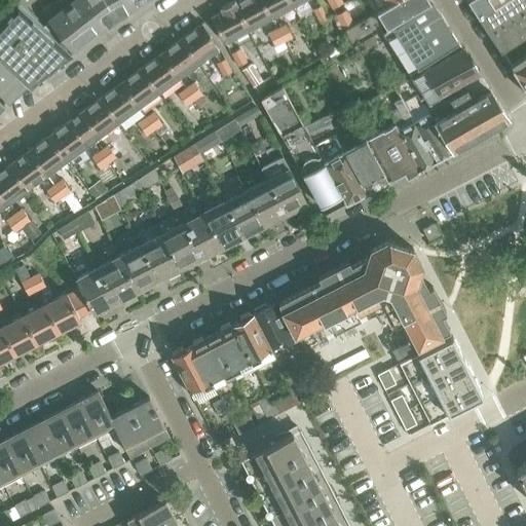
[(0,57),(29,84),(30,86),(43,76),(49,71),(72,52),(59,40),(21,5),(22,5),(15,0),(11,0),(0,12),(0,57)]
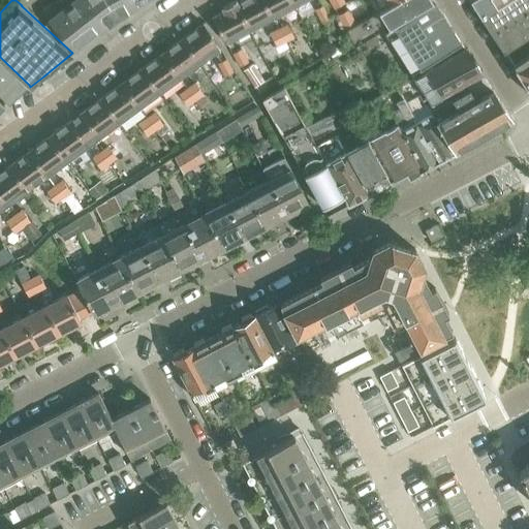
[(103,29),(80,0),(61,0),(57,3),(63,8),(89,40),(103,29)]
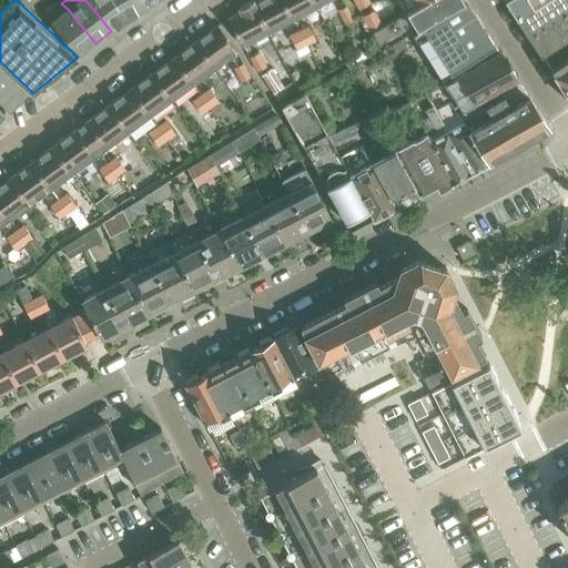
[(127,19),(113,0),(85,0),(111,31),(127,19)]
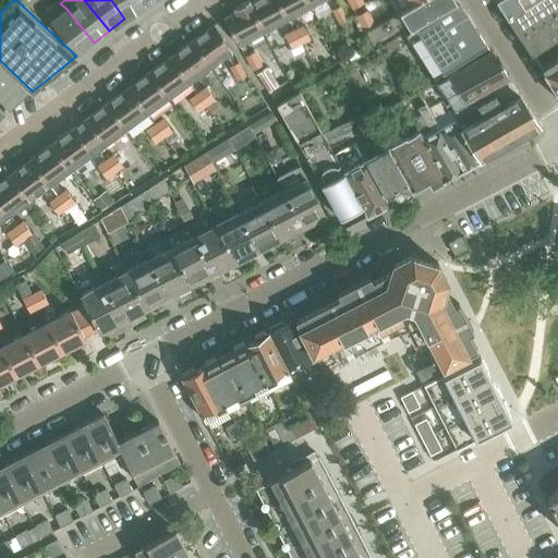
[(142,10),(136,0),(111,0),(124,19),(142,10)]
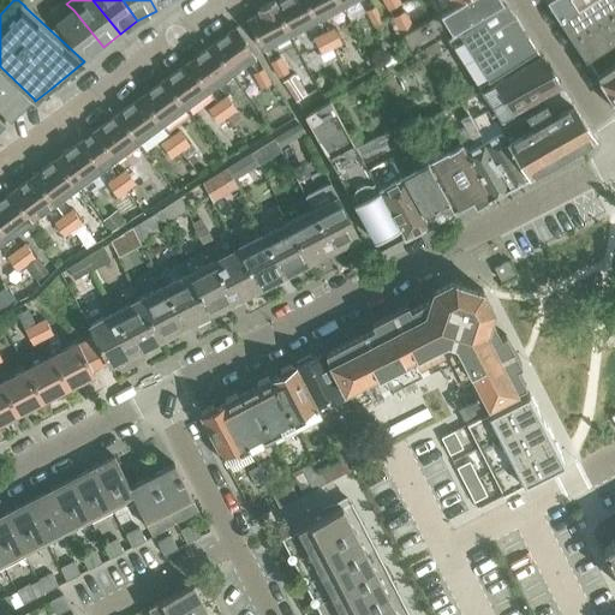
[(174,0),(150,0),(156,11),(174,0)]
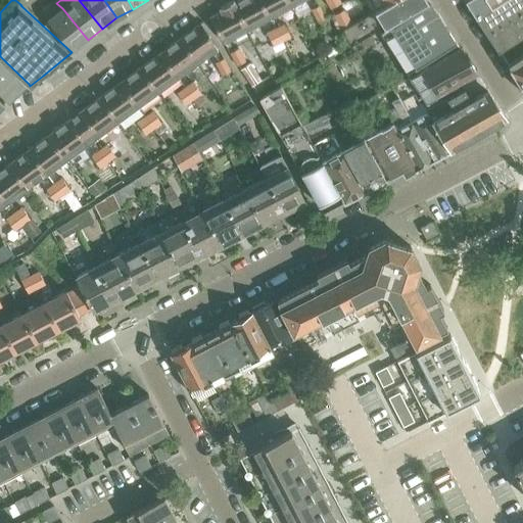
[(272,18),(260,0),(240,0),(235,3),(249,31),(272,18)]
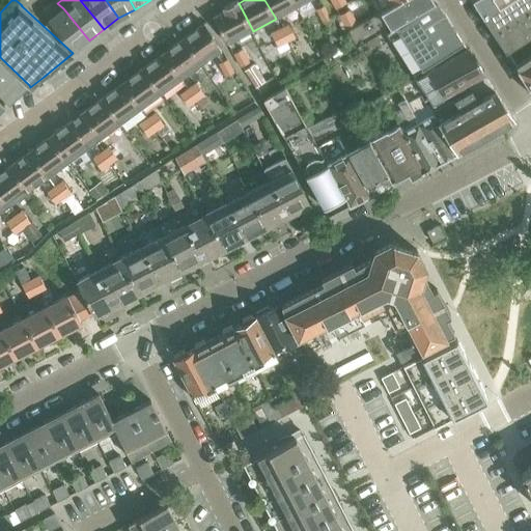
[(297,7),(292,0),(264,0),(276,19),(297,7)]
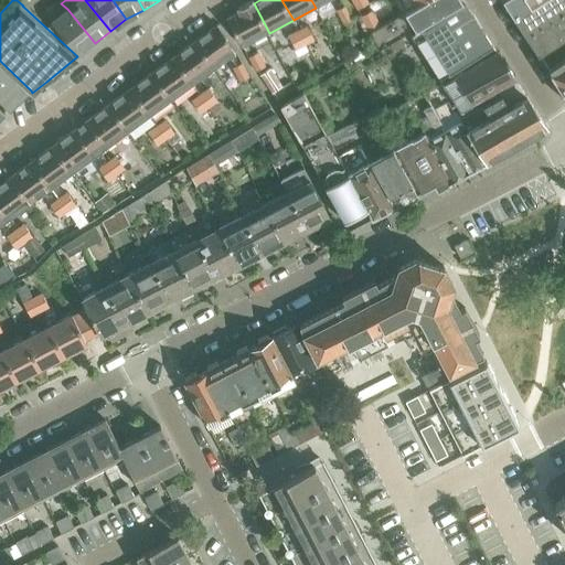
[(369,4),(365,0),(351,0),(358,10),(369,4)]
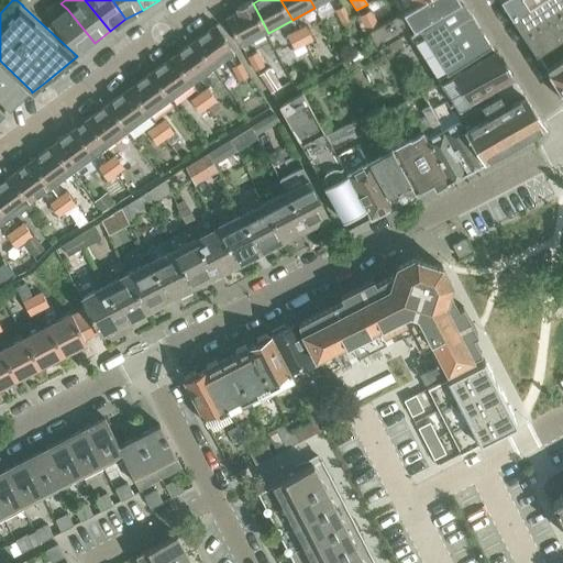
[(412,30),(462,0),(423,0),(414,7),(378,26),(368,32),(378,50),(412,30)]
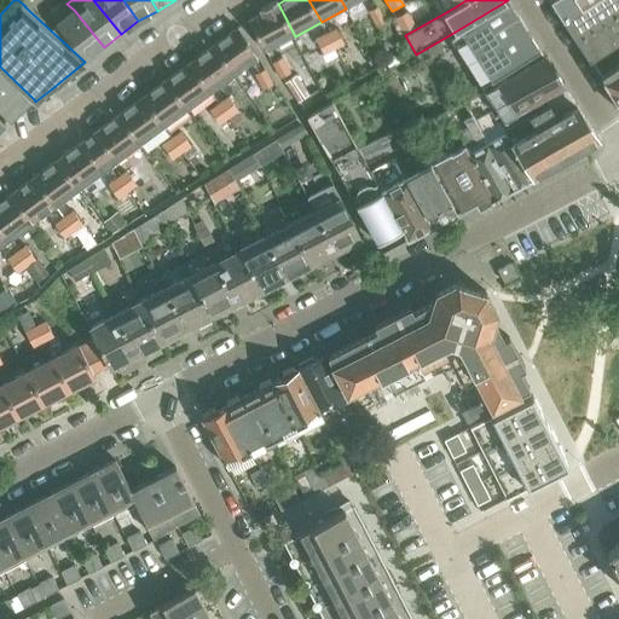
[(486,86),(542,52),(543,52),(509,0),(508,0),(453,33),(486,86)]
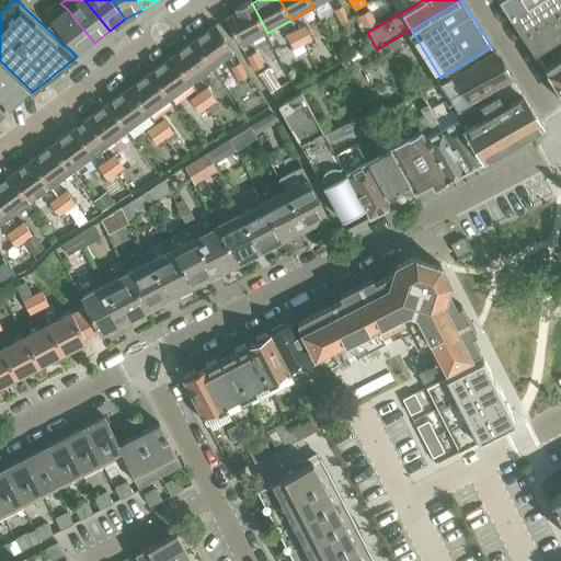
[(501,0),(508,13),(528,0),(501,0)]
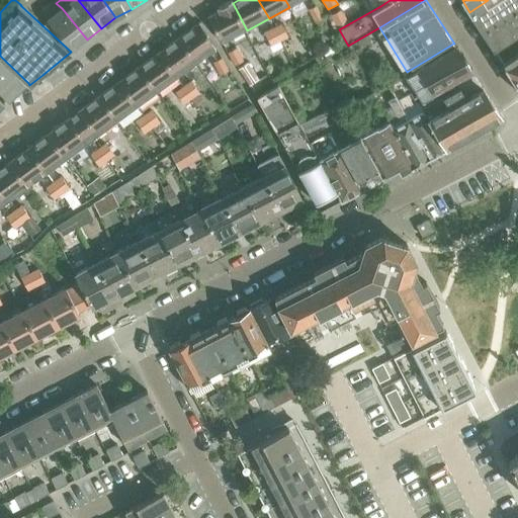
[(482,30),(517,7),(517,0),(488,0),(469,12),(482,30)]
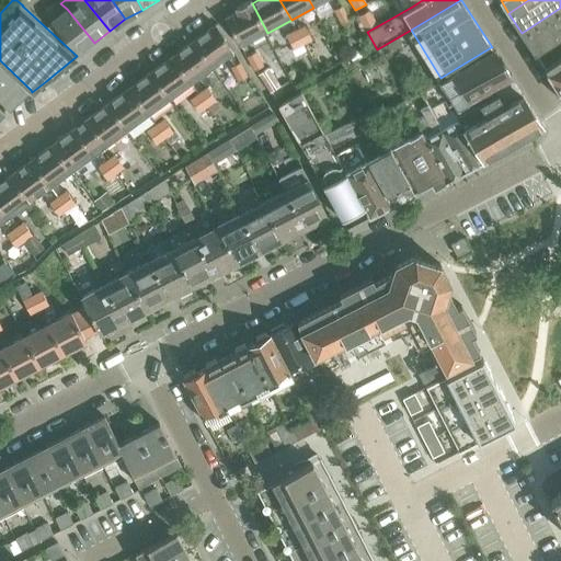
[(94,43),(67,9),(60,3),(58,1),(42,14),(50,21),(78,56),(94,43)]
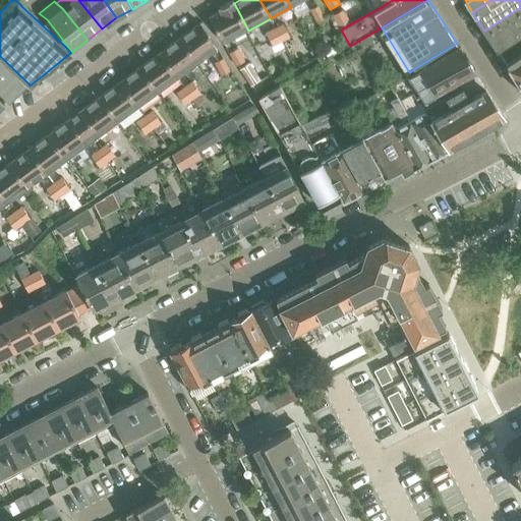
[(248,31),(234,3),(232,1),(219,8),(222,12),(210,18),(224,44),(248,31)]
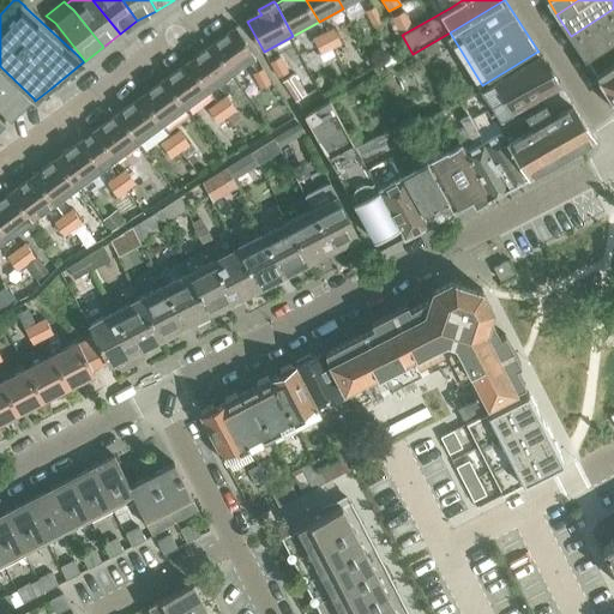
[(384,22),(375,6),(365,12),(373,26),(384,22)]
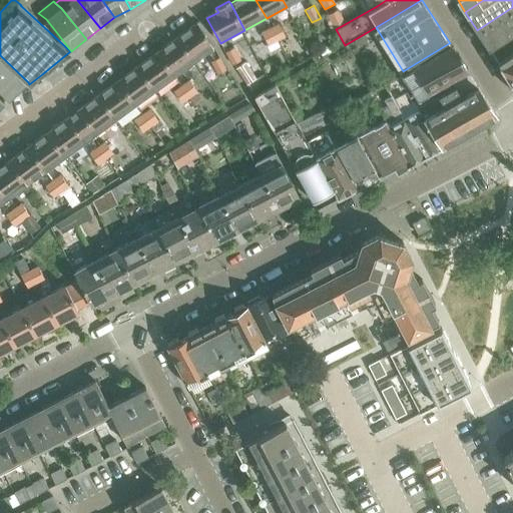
[(512,7),(477,30),(487,46),(511,31),(512,29),(512,7)]
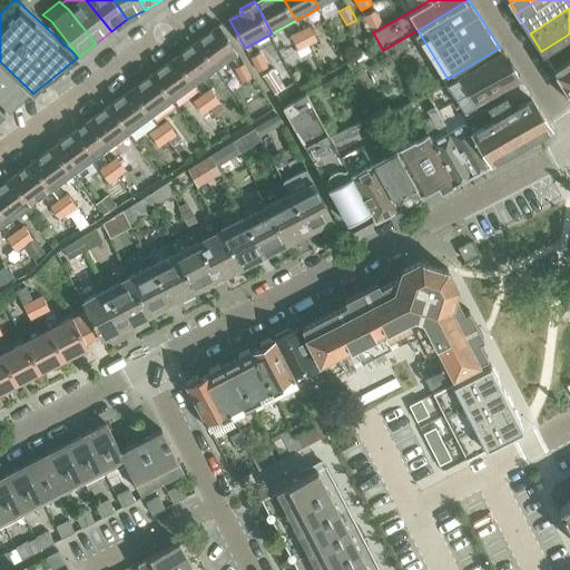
[(383,27),(375,11),(364,17),(373,32),(383,27)]
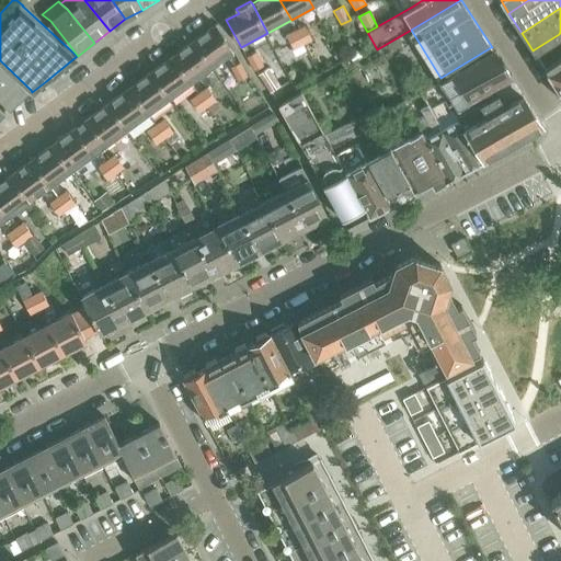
[(312,41),(305,25),(296,30),(305,45),(312,41)]
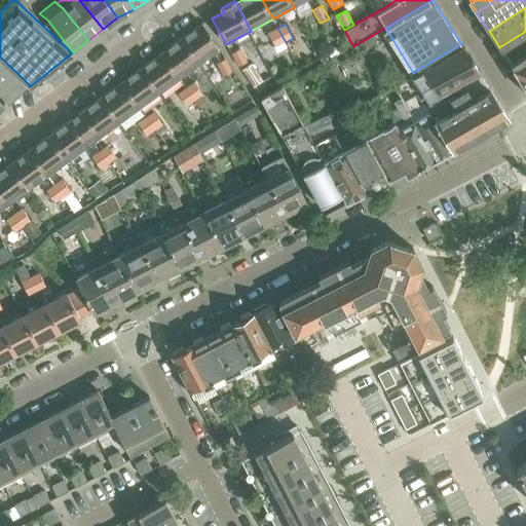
[(180,40),(198,65),(211,55),(216,64),(226,59),(219,48),(201,25),(180,40)]
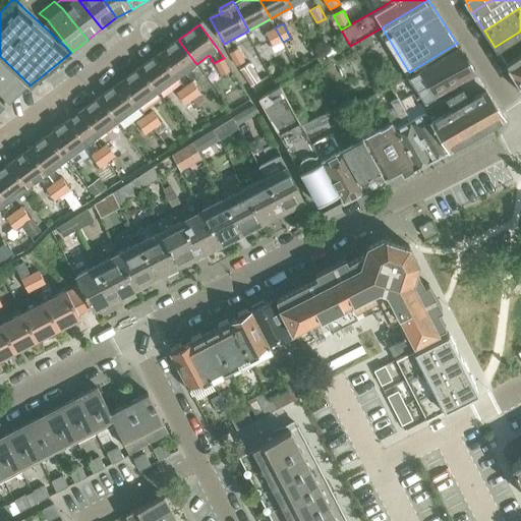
[(283,42),(275,27),(266,33),(273,46),(283,42)]
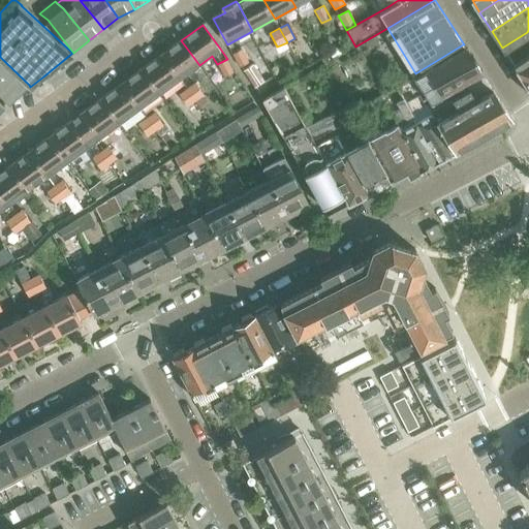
[(199,65),(181,40),(162,55),(180,79),(199,65)]
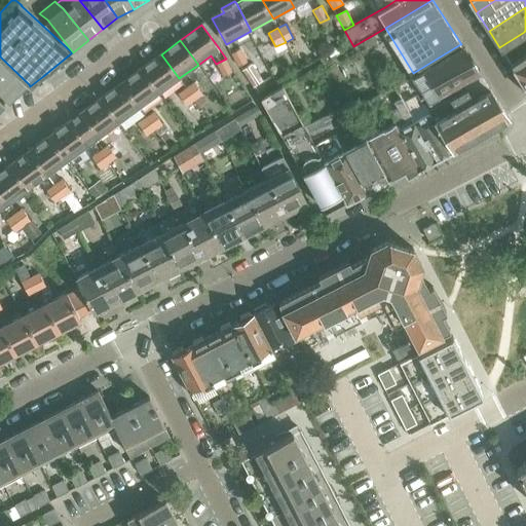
[(248,62),(240,48),(231,53),(238,67),(248,62)]
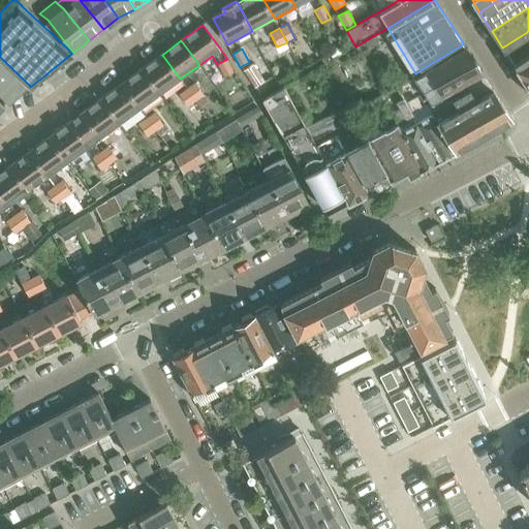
[(465,85),(481,74),(465,49),(414,78),(428,98),(431,103),(465,85)]
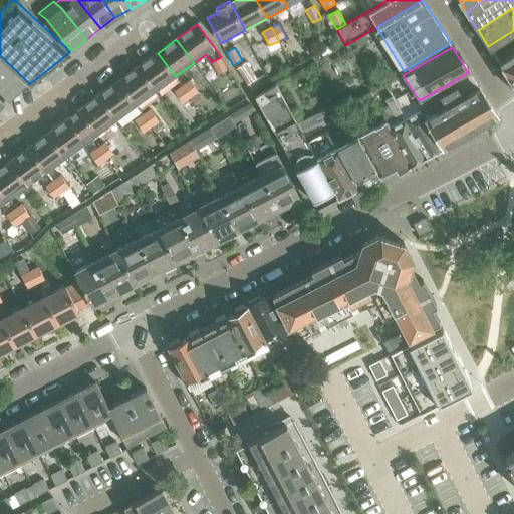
[(175,76),(158,53),(138,67),(155,91),(175,76)]
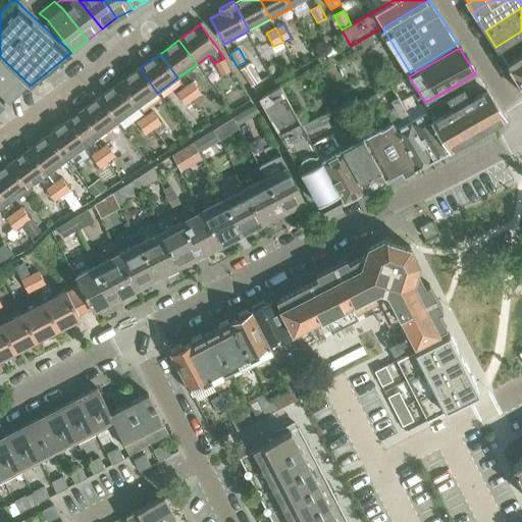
[(0,94),(9,103),(29,84),(0,56),(0,94)]
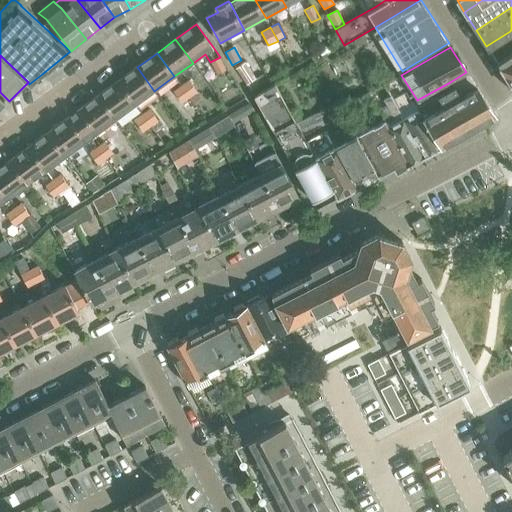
[(511,56),(499,65),(511,86),(511,56)]
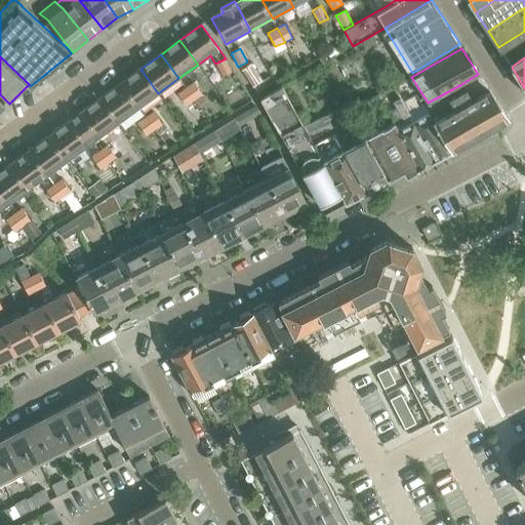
[(232,72),(226,58),(215,64),(223,76),(232,72)]
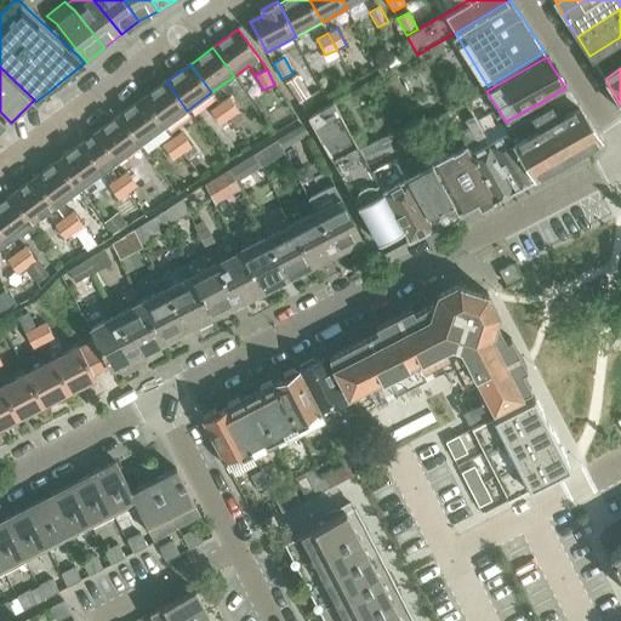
[(290,80),(302,98),(312,92),(300,74),(290,80)]
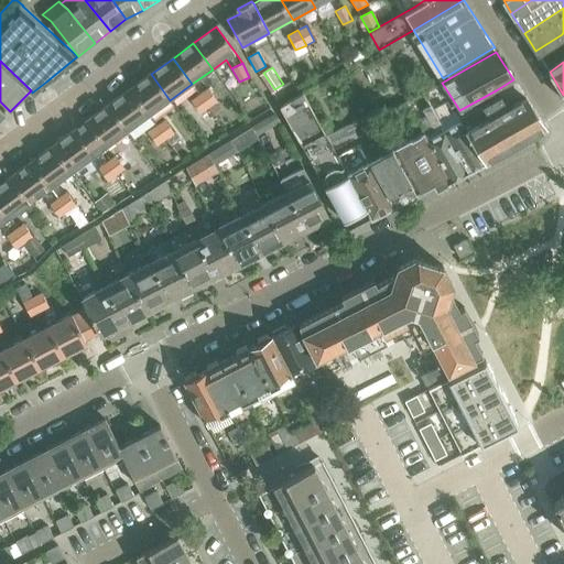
[(170,100),(151,74),(129,90),(148,117),(170,100)]
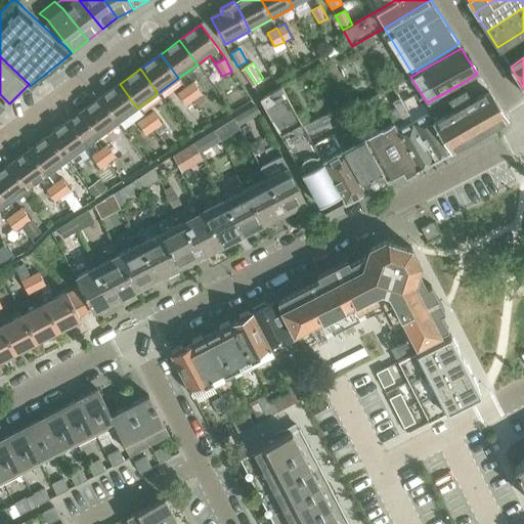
[(406,112),(433,160),(450,149),(427,111),(465,90),(471,98),(486,88),(477,74),(461,84),(427,102),(424,97),(419,100),(421,104),(406,112)]
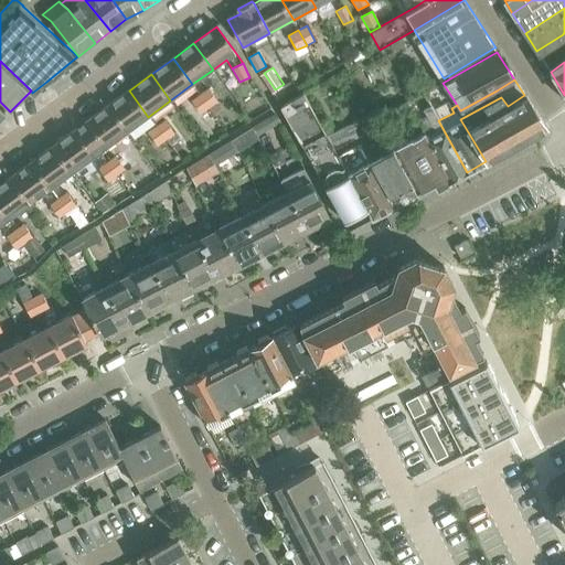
[(217,102),(208,88),(200,94),(210,107),(217,102)]
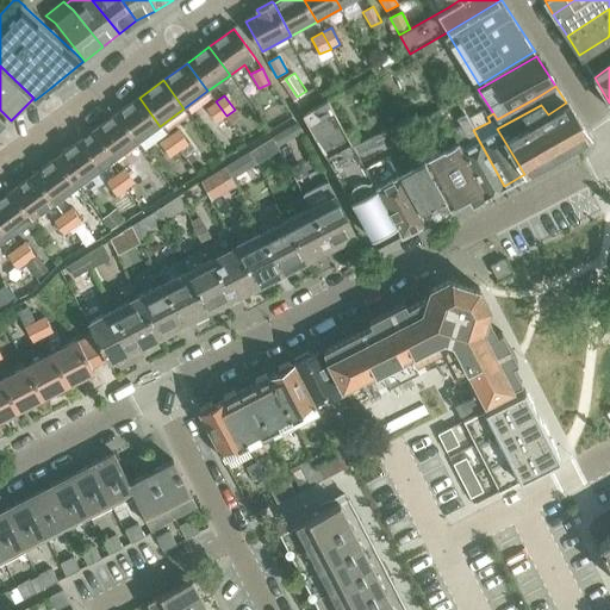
[(160,126),(139,98),(117,114),(138,142),(160,126)]
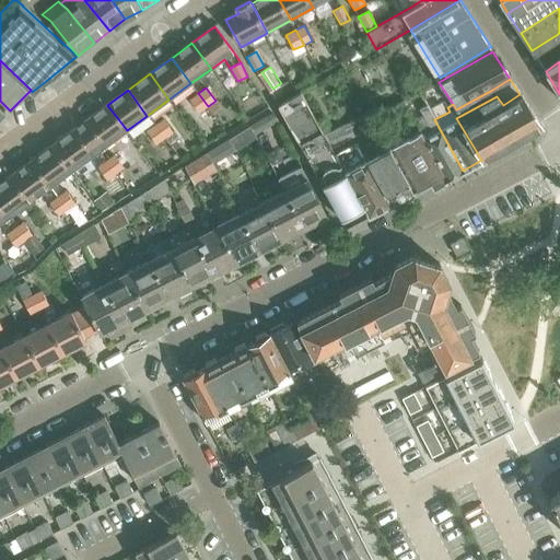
[(321,128),(301,92),(278,106),(296,140),(321,128)]
